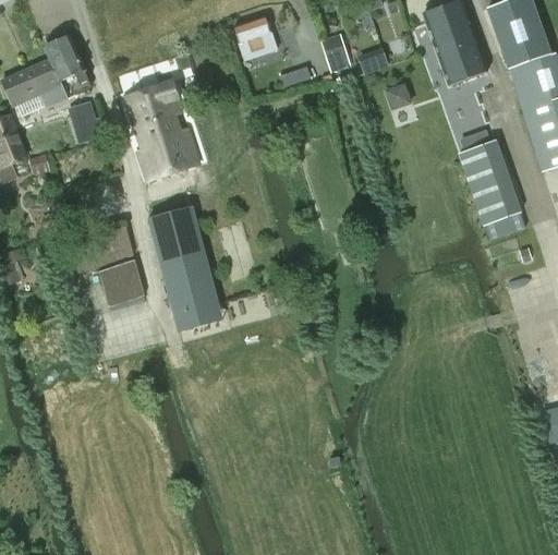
[(365,0),(368,9),(370,13),(385,9),(383,4),(378,5),(376,0),(365,0)]
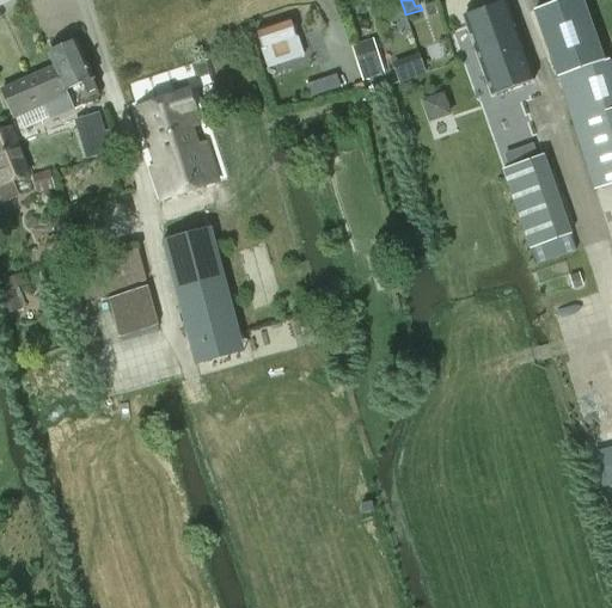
[(464,13),(493,92),(534,78),(507,0),(500,0),(464,13)]
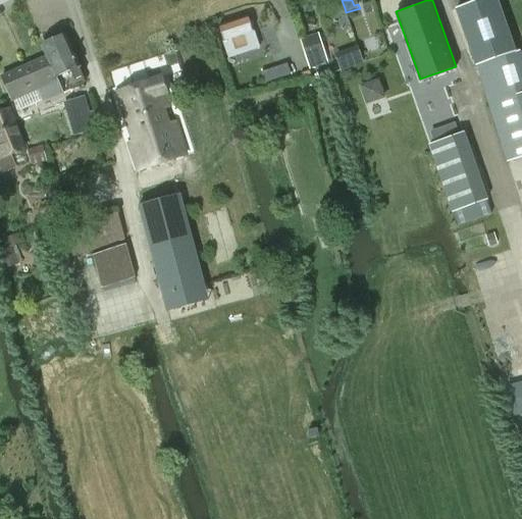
[(473,0),(457,6),(465,31),(477,64),(478,63),(509,159),(521,154),(521,59),(519,49),(515,50),(497,0),(473,0)]
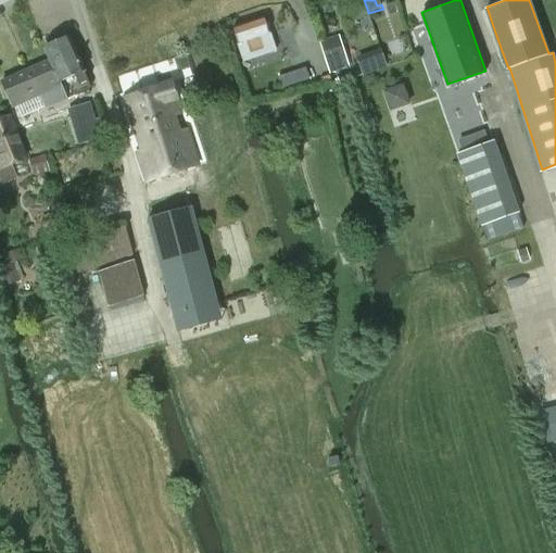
[(232,25),(238,41),(237,41),(242,59),(275,48),(263,15),(232,25)]
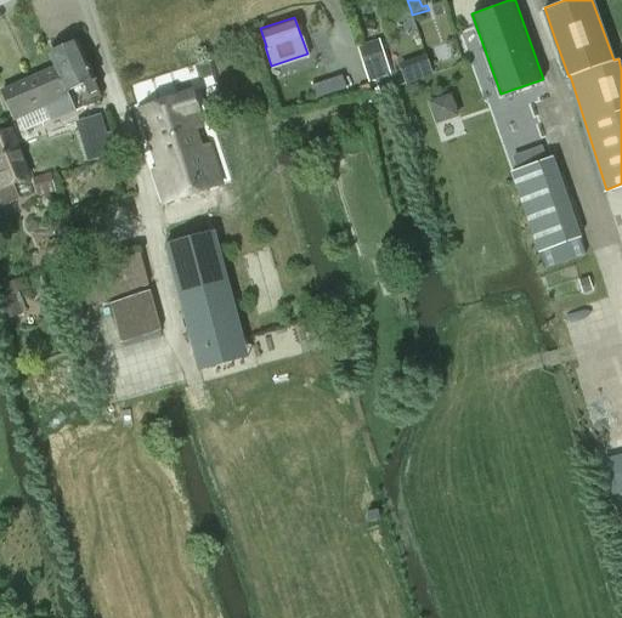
[(379,35),(356,44),(368,80),(391,73),(379,35)]
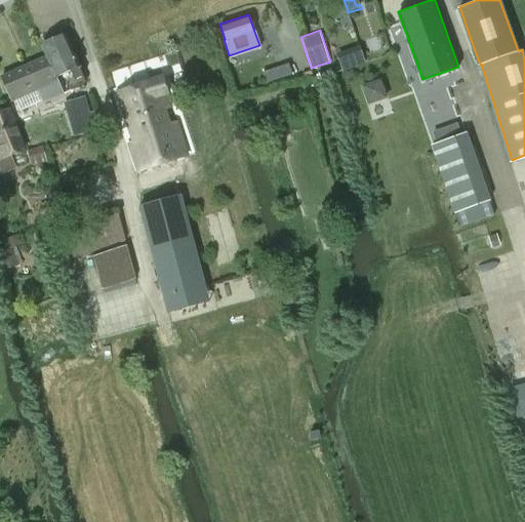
[(44,43),(42,43),(45,51),(47,54),(54,69),(57,67),(59,71),(72,66),(75,70),(81,68),(66,33),(44,43)]
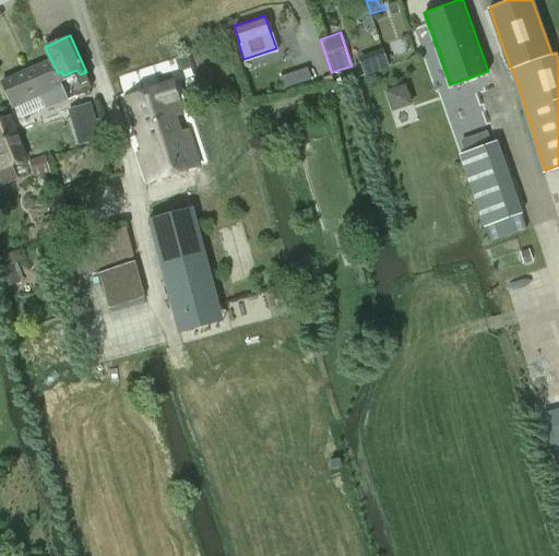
[(6,79),(2,80),(4,84),(14,105),(40,93),(42,97),(47,108),(69,98),(63,87),(61,81),(58,73),(50,58),(6,79)]
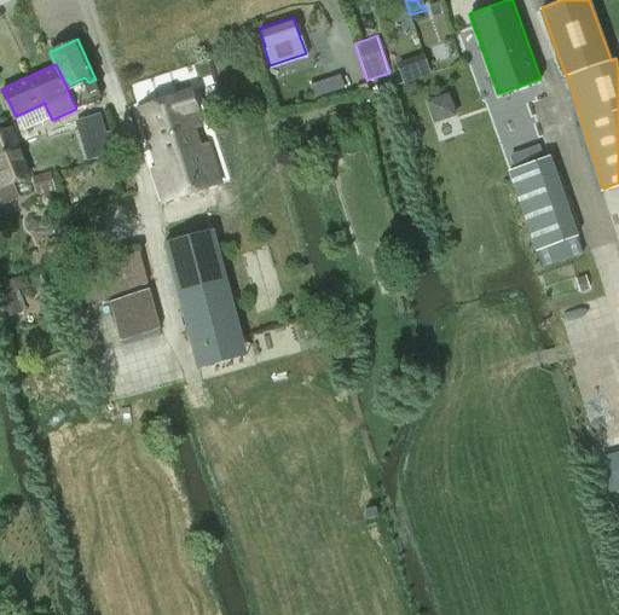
[(345,86),(340,73),(314,83),(320,97),(345,86)]
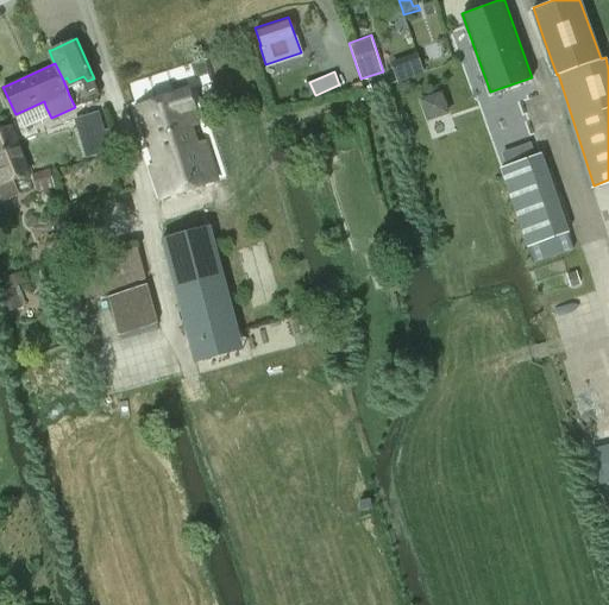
[(136,106),(148,137),(183,125),(179,109),(195,105),(189,87),(136,106)]
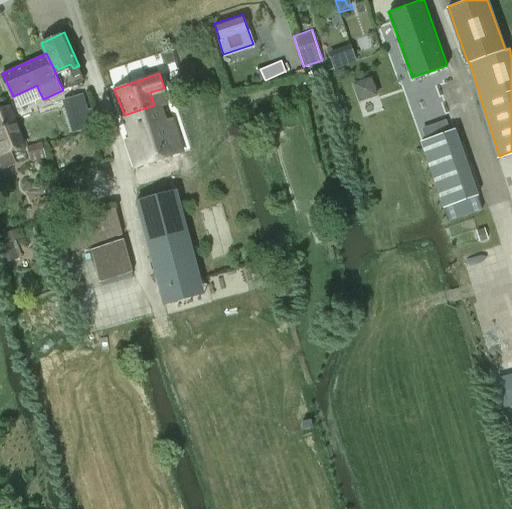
[(370,77),(354,83),(361,101),(376,96),(370,77)]
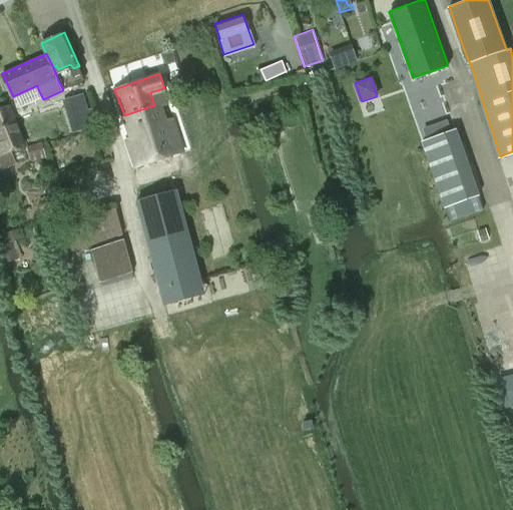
[(154,105),(124,115),(123,115),(130,135),(126,138),(135,165),(182,149),(172,116),(164,118),(159,103),(167,101),(163,90),(164,88),(150,92),(154,105)]
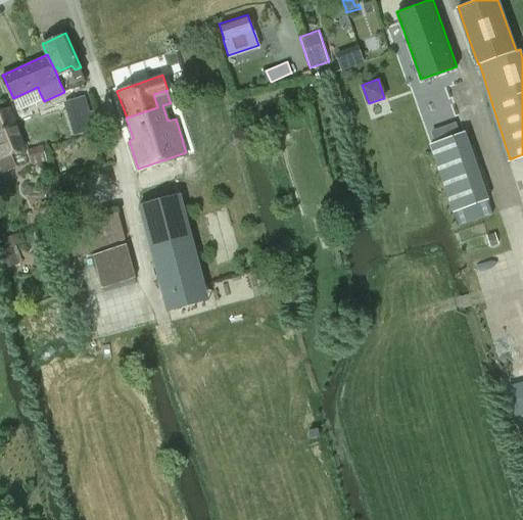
[(94,128),(84,93),(64,100),(74,133),(94,128)]
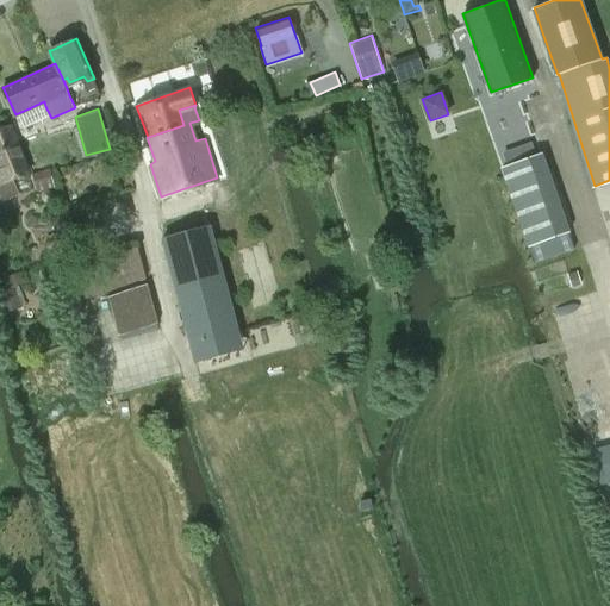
[(30,145),(50,137),(44,123),(25,131),(30,145)]
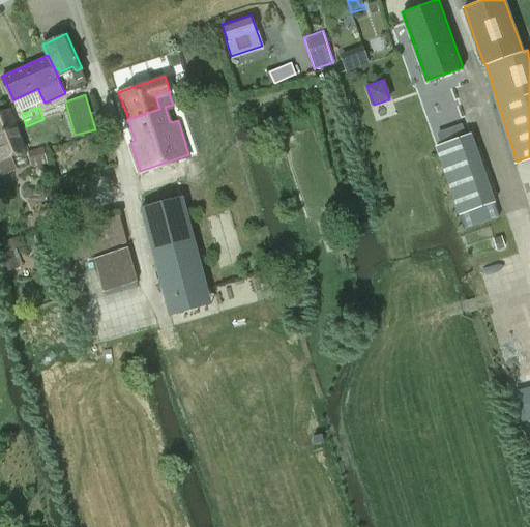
[(0,157),(23,150),(9,109),(0,112),(0,157)]
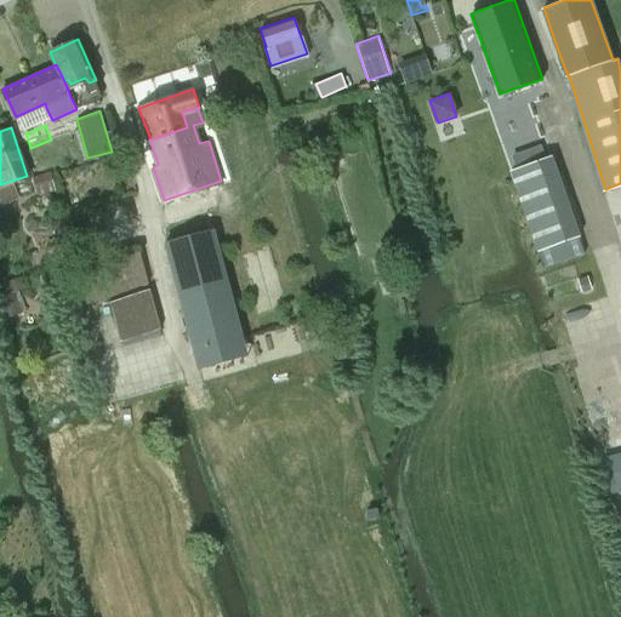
[(552,154),(512,170),(540,249),(580,234),(552,154)]
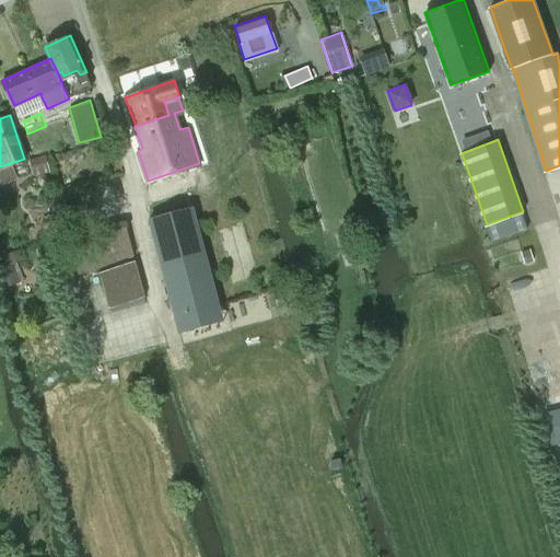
[(33,173),(49,169),(46,154),(30,159),(33,173)]
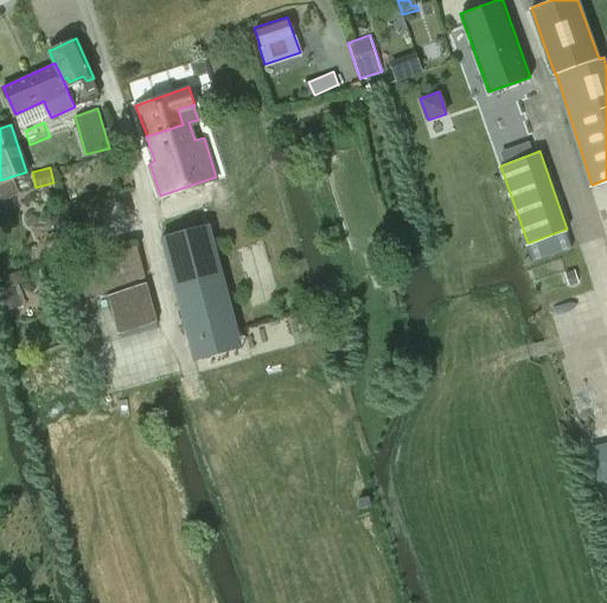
[(210,225),(163,237),(190,340),(237,328),(210,225)]
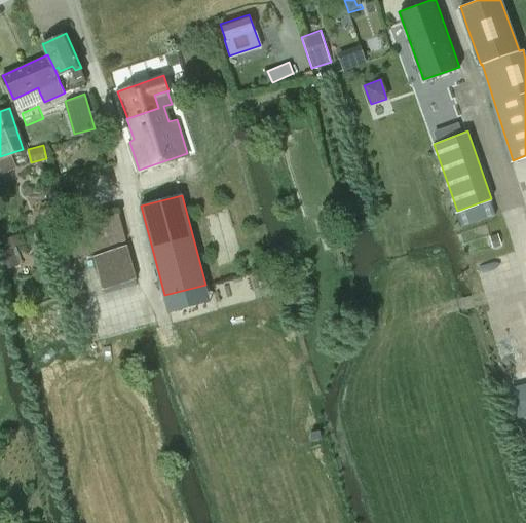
[(61,203),(40,208),(46,231),(68,225),(61,203)]
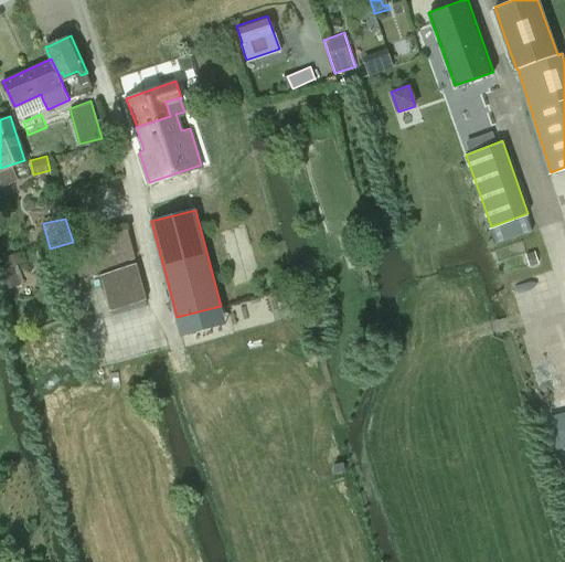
[(534,251),(526,254),(530,264),(537,262),(534,251)]
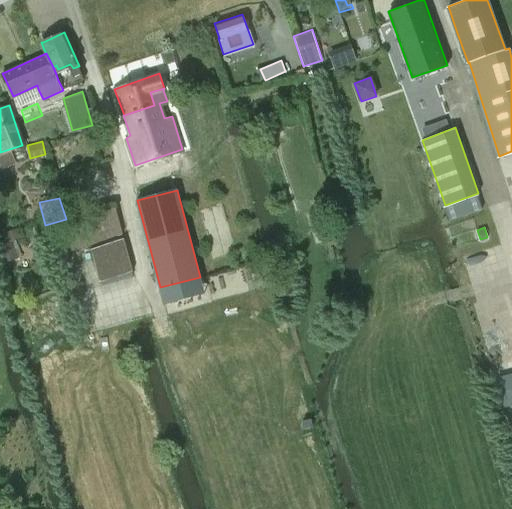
[(15,238),(11,228),(0,232),(0,258),(2,262),(22,254),(15,238)]
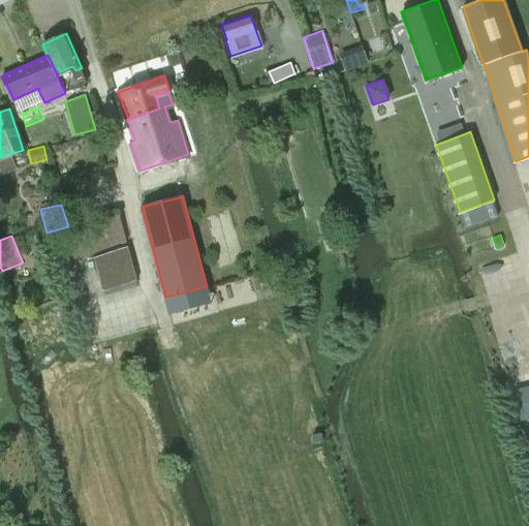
[(104,289),(137,279),(128,245),(94,255),(104,289)]
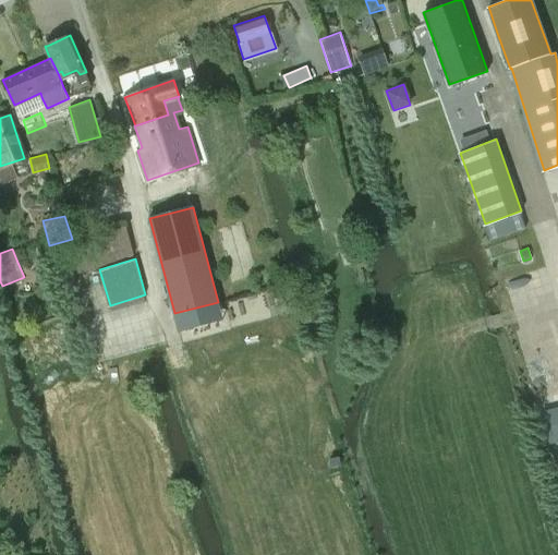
[(557,409),(543,414),(552,444),(557,442),(557,409)]
